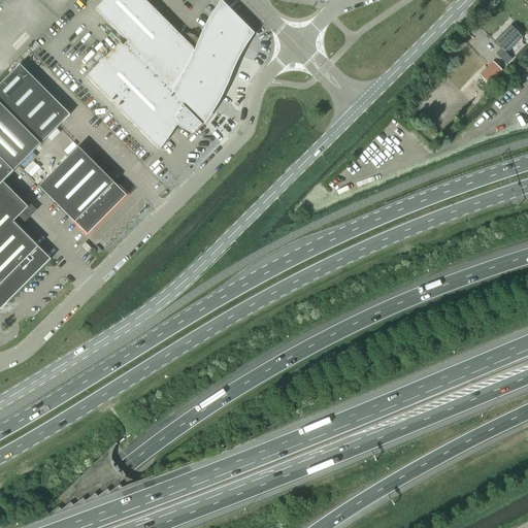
[(123,45),(183,105),(187,102),(205,121),(211,111),(217,102),(222,93),(227,83),(231,72),(235,62),(240,53),(245,43),(252,34),(222,4),(216,13),(209,23),(204,32),(200,42),(196,53),(193,51),(194,48),(144,0),(104,0),(95,9),(127,41),(123,45)]
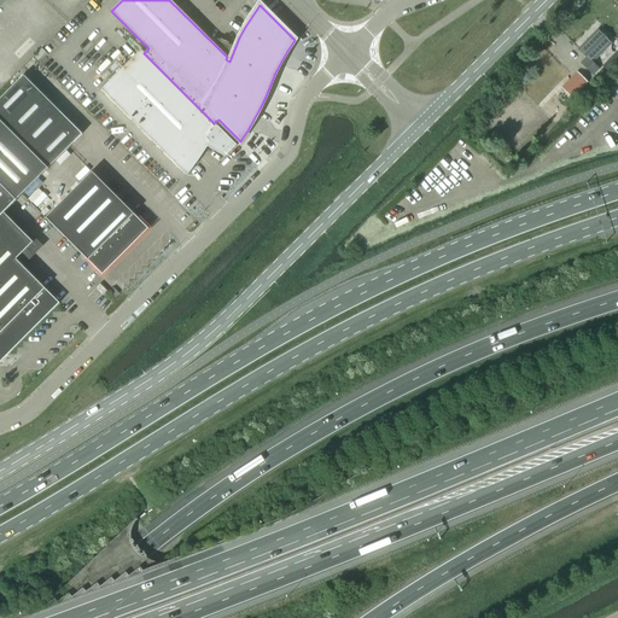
[(593,63),(611,45),(598,30),(578,51),(586,58),(581,64),(593,76),(599,69),(593,63)]
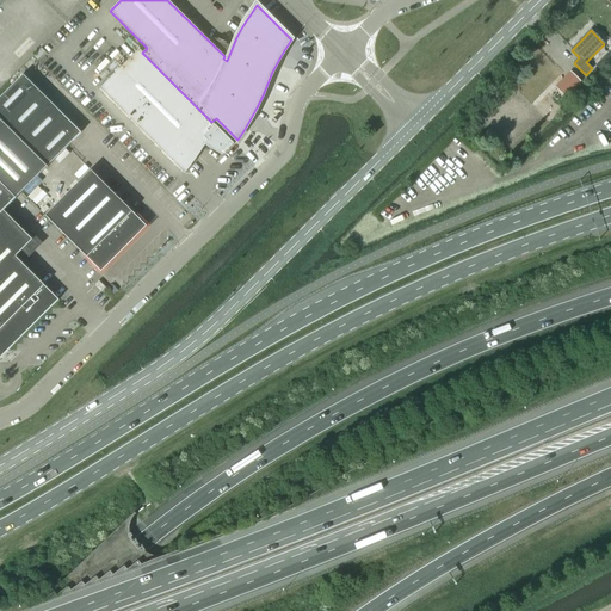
[(100,88),(183,172),(185,174),(196,160),(205,146),(210,148),(222,155),(234,144),(216,125),(211,122),(142,53),(140,49),(100,88)]
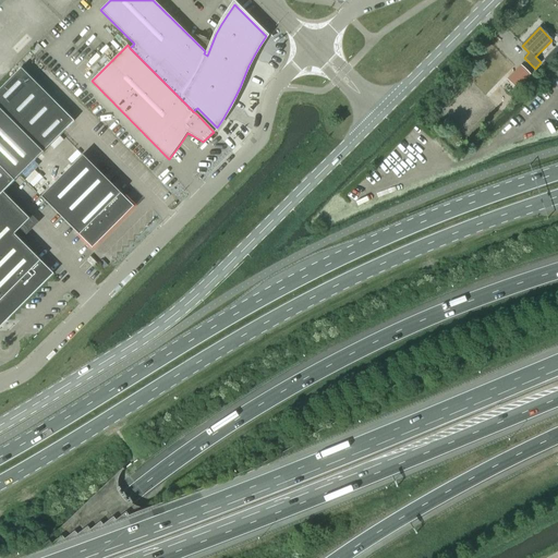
[(557,47),(545,60),(549,65),(557,57),(557,47)]
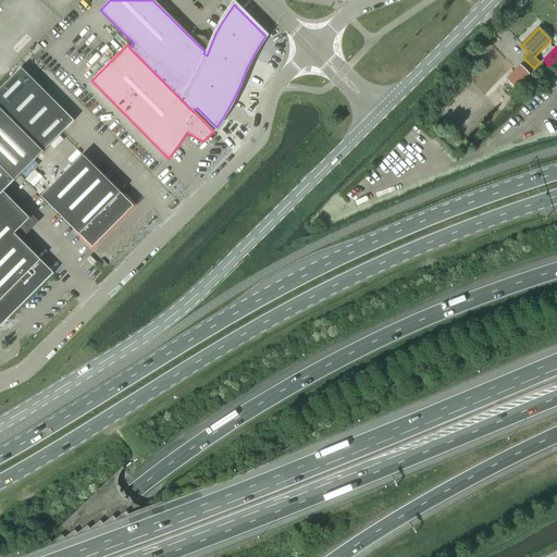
[(520,65),(506,79),(515,88),(529,74),(520,65)]
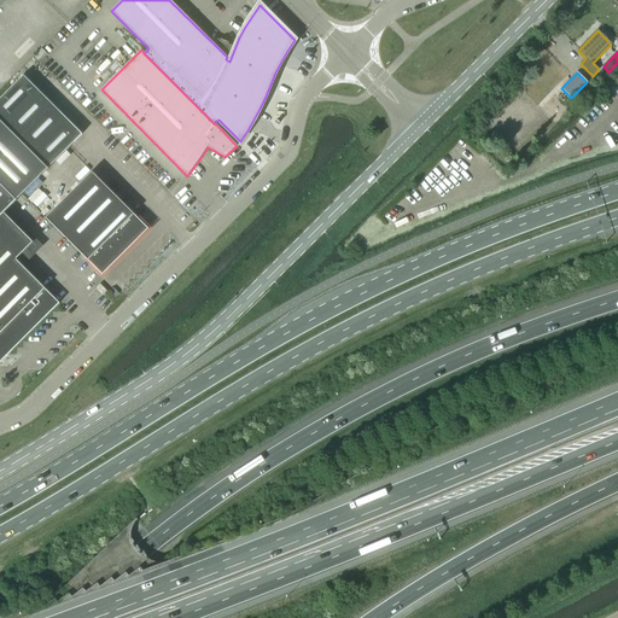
[(0,361),(0,360),(0,359),(0,354),(7,355),(9,355),(59,303),(23,267),(16,260),(33,243),(4,214),(7,210),(17,200),(16,200),(22,194),(82,134),(23,76),(0,99),(0,361)]
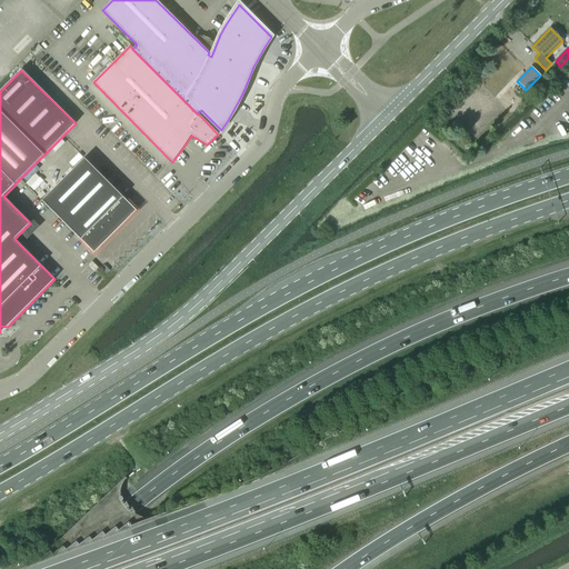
[(128,201),(85,159),(42,201),(95,253),(129,218),(129,217),(137,211),(128,202),(128,201)]
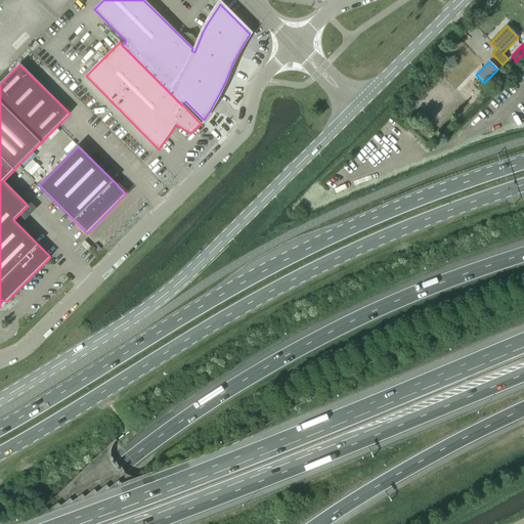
[(87,251),(91,247),(85,242),(81,245),(87,251)]
